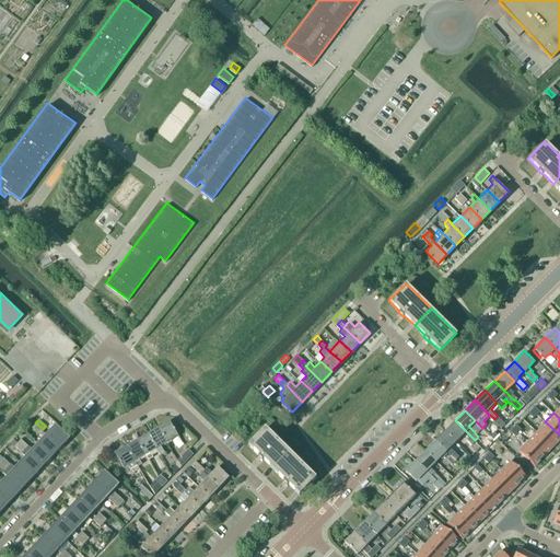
[(159,425),(167,440),(178,434),(170,419),(159,425)]
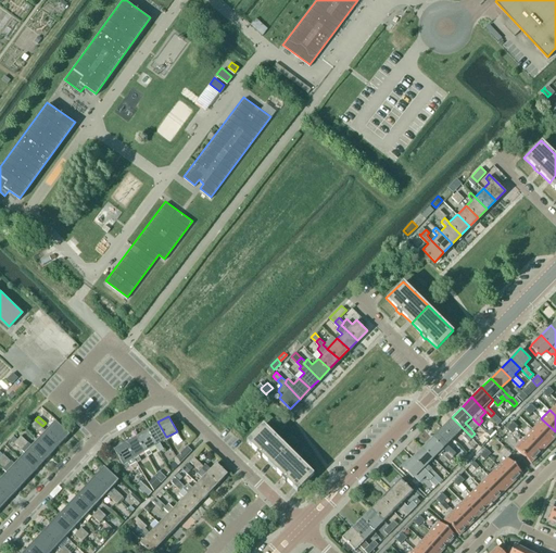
[(452,437),(462,427),(452,417),(442,427),(452,437)]
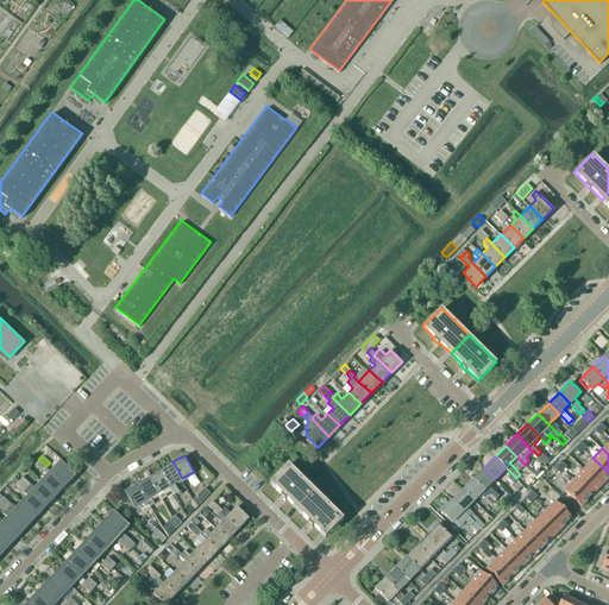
[(583,467),(601,484),(608,474),(608,472),(592,458),(583,467)]
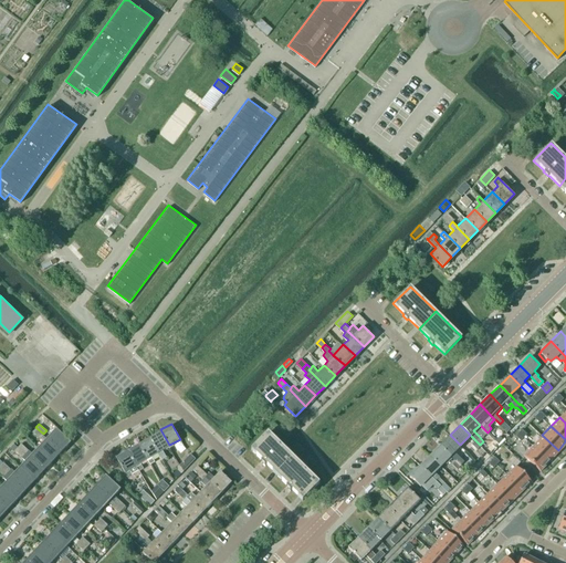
[(40,437),(43,434),(35,427),(32,430),(40,437)]
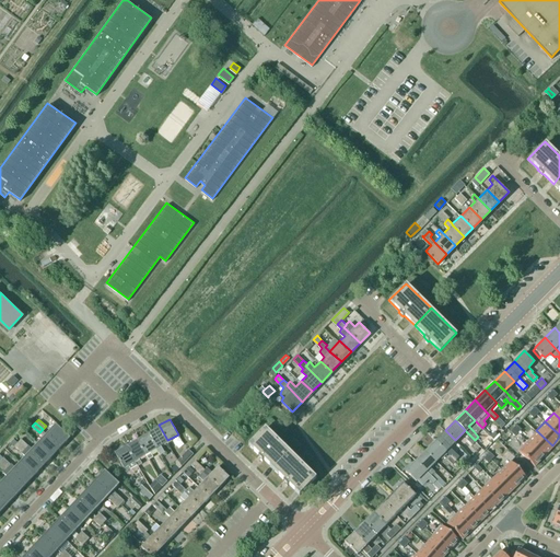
[(46,433),(60,445),(69,437),(55,424),(46,433)]
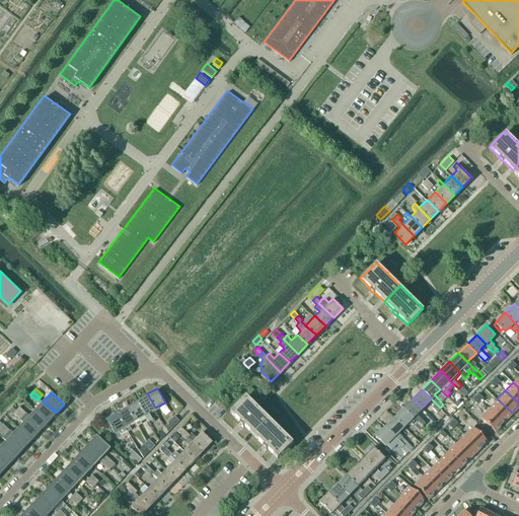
[(149,412),(155,408),(147,393),(137,399),(145,414),(148,420),(152,418),(149,412)]
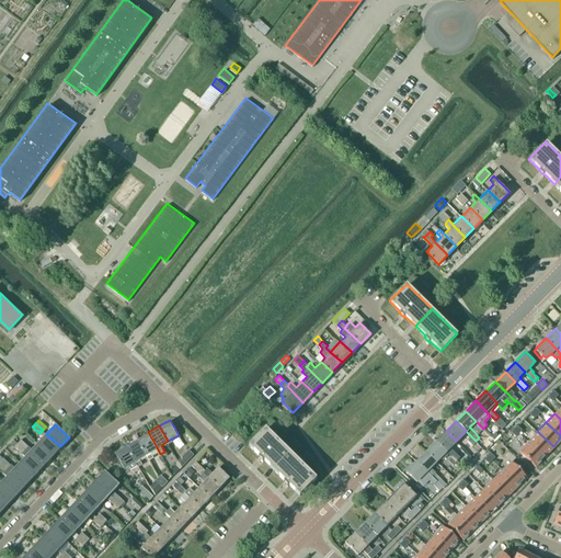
[(274,469),(290,452),(265,426),(249,444),(259,454),(258,455),(263,460),(264,459),(274,469)]
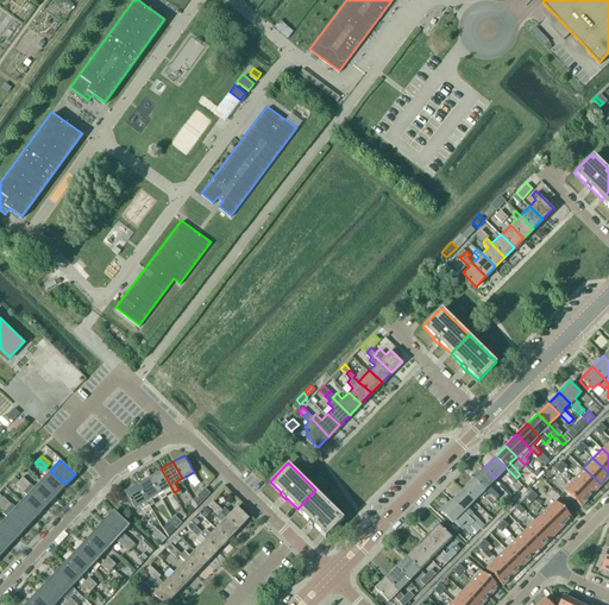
[(484,489),(495,478),(484,467),(473,478),(484,489)]
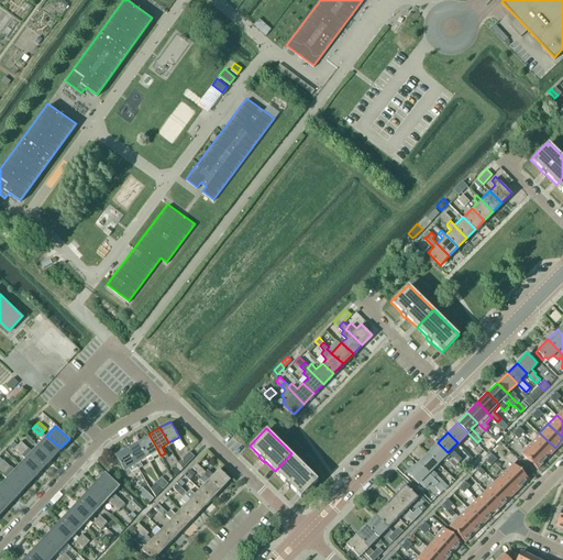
[(529,443),(545,459),(555,448),(539,432),(529,443)]
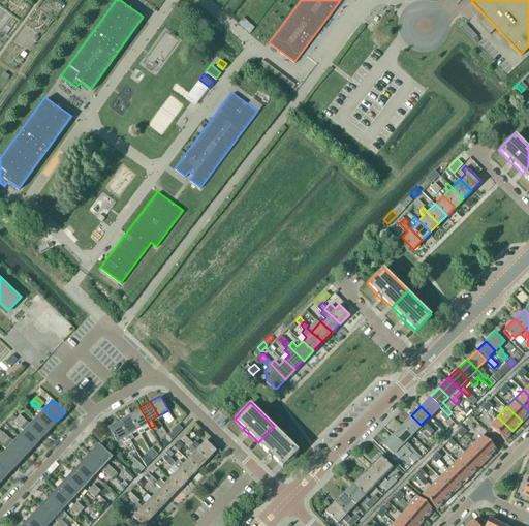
[(142,426),(148,422),(139,407),(129,413),(137,428),(139,432),(145,430),(142,426)]
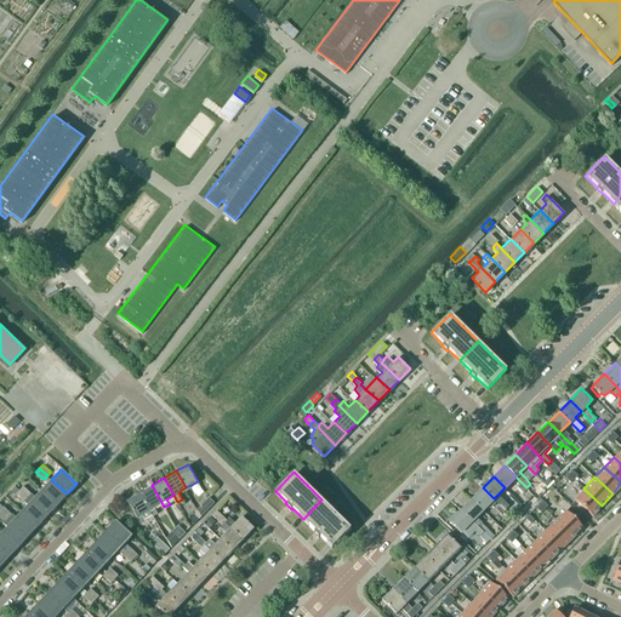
[(57,504),(67,493),(51,480),(41,490),(57,504)]
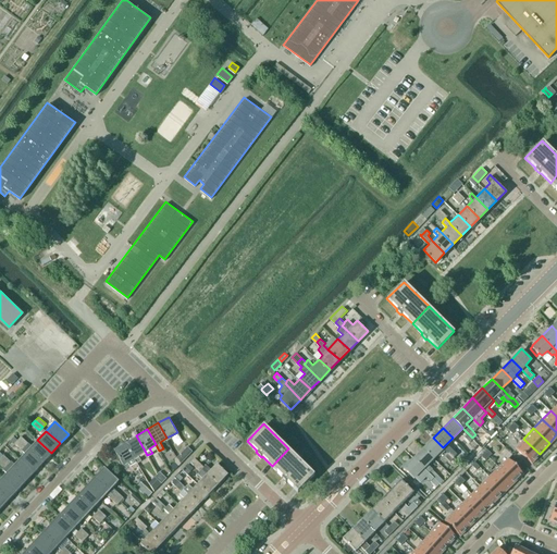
[(51,453),(37,440),(32,445),(28,442),(21,435),(17,439),(42,462),(51,453)]
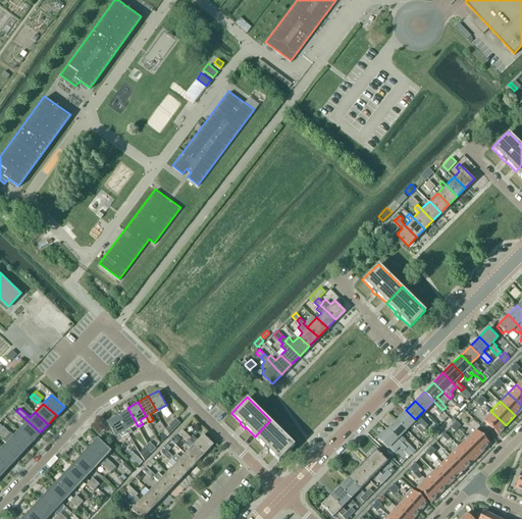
[(129,426),(136,422),(127,408),(117,414),(127,431),(128,432),(133,430),(129,426)]
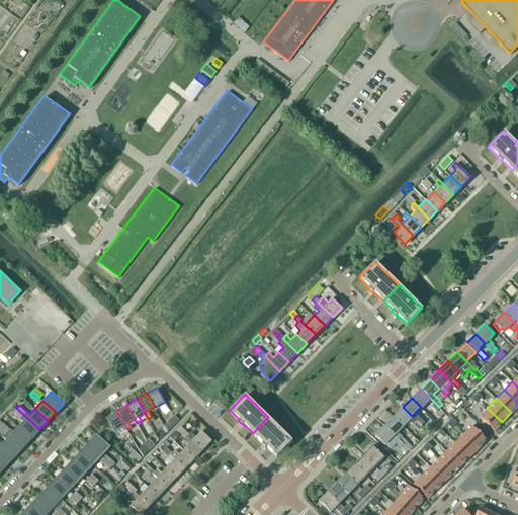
[(403,425),(412,416),(403,407),(394,415),(403,425)]
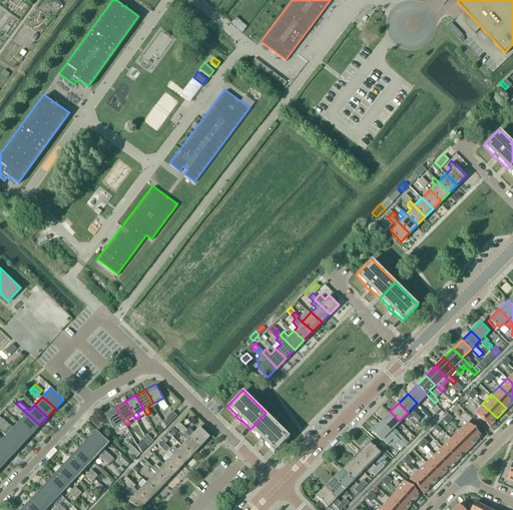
[(31,434),(39,425),(16,404),(15,405),(13,407),(20,413),(23,417),(18,422),(31,434)]
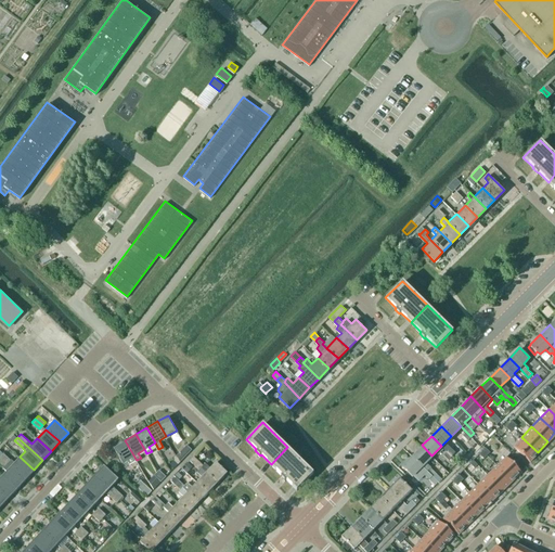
[(514,445),(529,460),(538,452),(521,437),(514,445)]
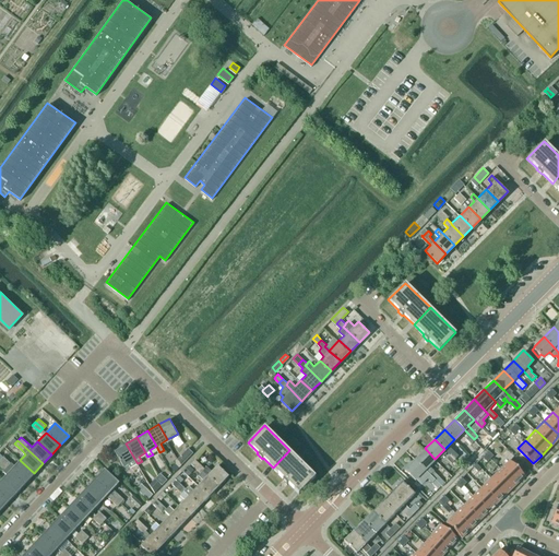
[(125,469),(137,462),(126,444),(114,450),(125,469)]
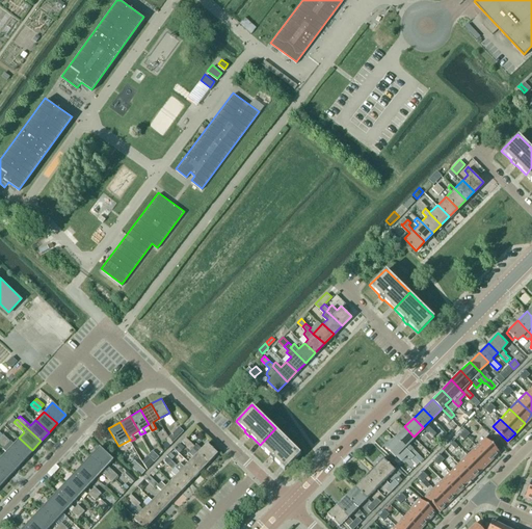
[(168,435),(174,440),(183,429),(179,425),(168,434),(168,435)]
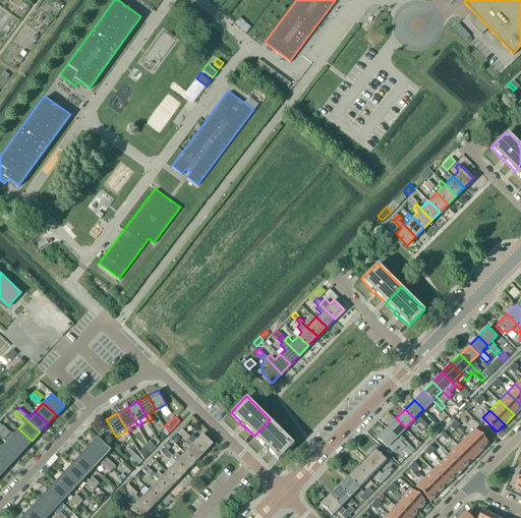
[(396,437),(405,427),(396,417),(387,427),(396,437)]
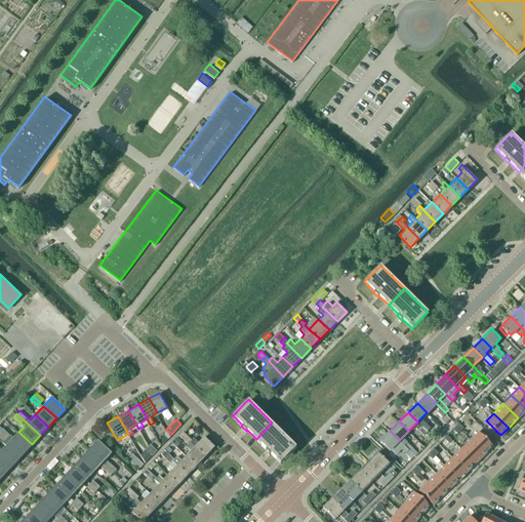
[(272,423),(256,439),(266,448),(265,449),(270,453),(271,452),(280,463),(296,446),(272,423)]
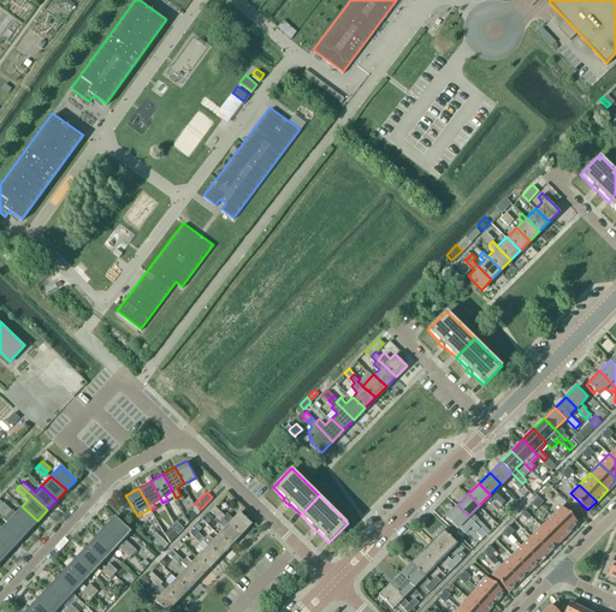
[(37,521),(22,506),(16,512),(4,501),(0,504),(0,505),(28,532),(37,521)]
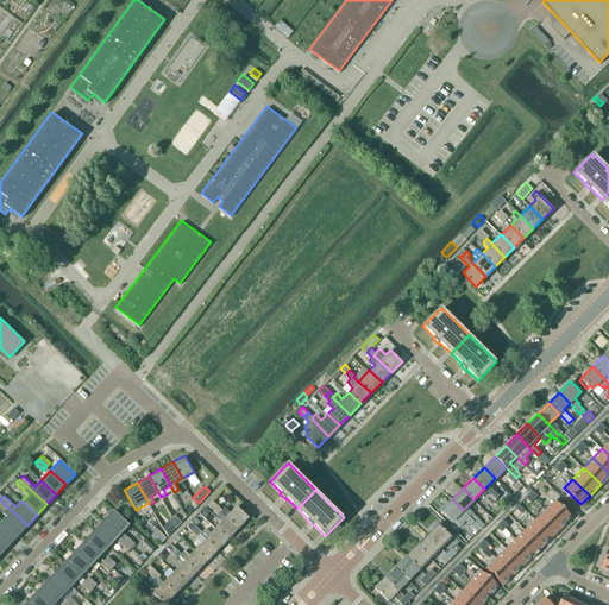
[(213,509),(218,504),(212,498),(207,503),(213,509)]
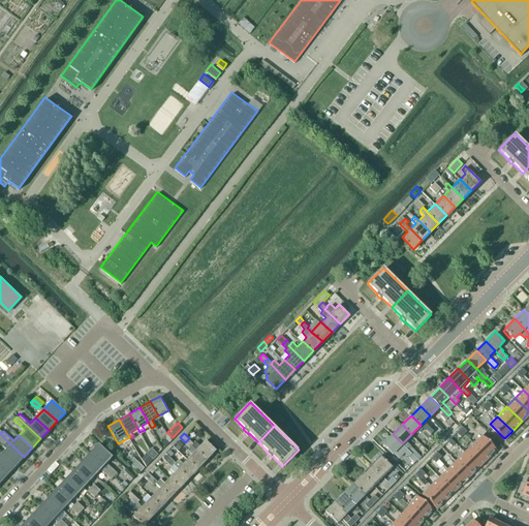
[(16,465),(24,457),(0,434),(0,439),(3,443),(1,444),(6,449),(2,453),(16,465)]
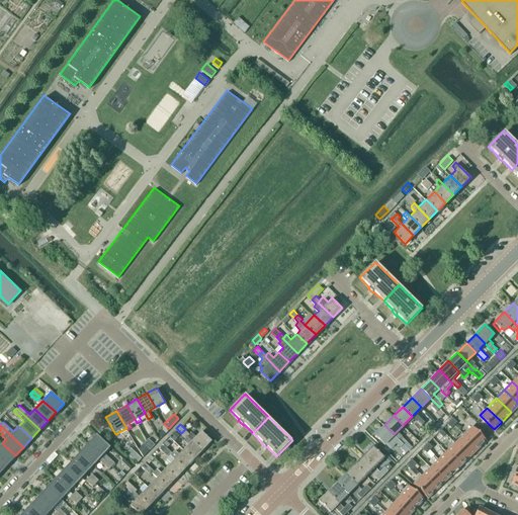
[(384,443),(394,434),(384,425),(375,434),(384,443)]
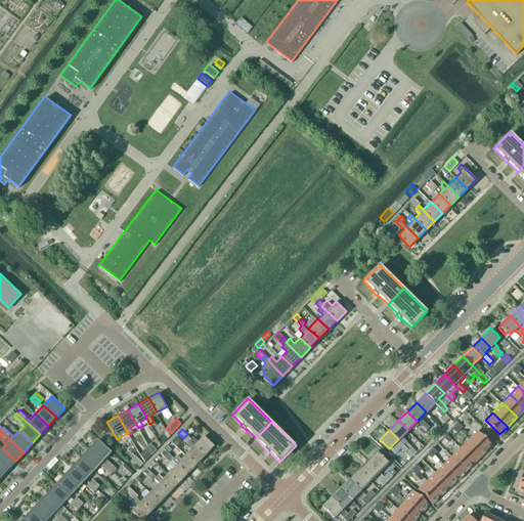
[(470,437),(484,451),(492,444),(477,430),(470,437)]
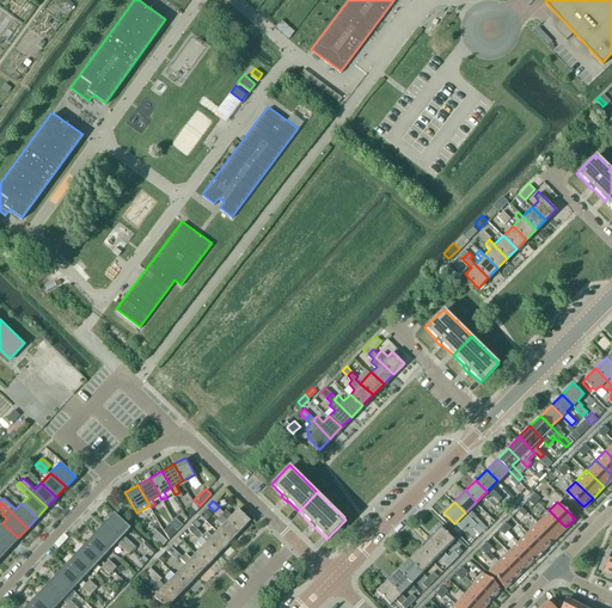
[(206,517),(212,511),(206,507),(200,513),(206,517)]
